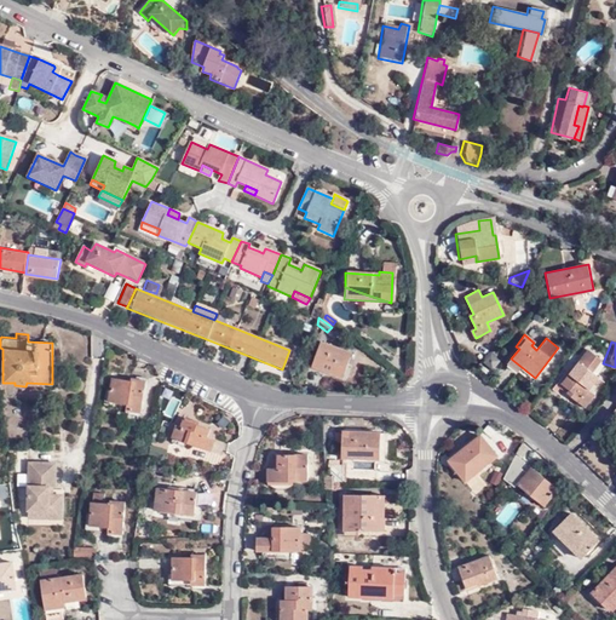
[(350,355),(318,344),(310,368),(340,379),(350,355)]
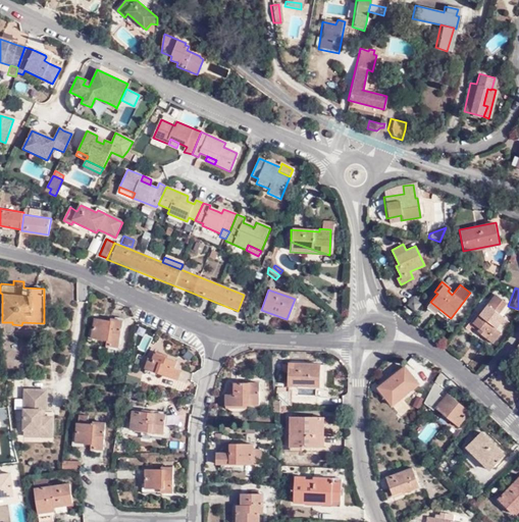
[(495,311),(503,301),(494,295),(476,317),(471,323),(477,328),(475,331),(490,343),(497,336),(490,332),(494,330),(504,318),(499,314),(495,311)]
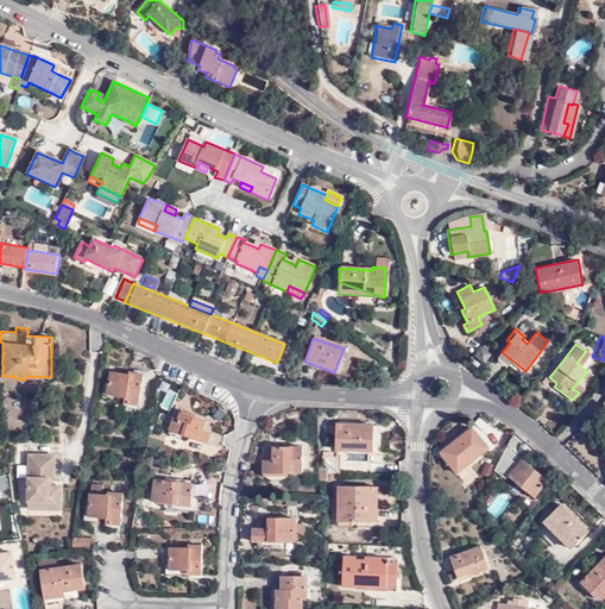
[(591,355),(586,351),(577,363),(581,366),(591,355)]
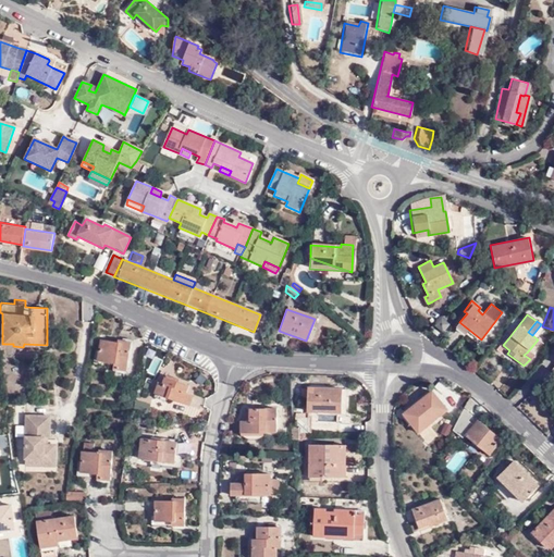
[(481,339),(459,322),(455,327),(477,344),(481,339)]
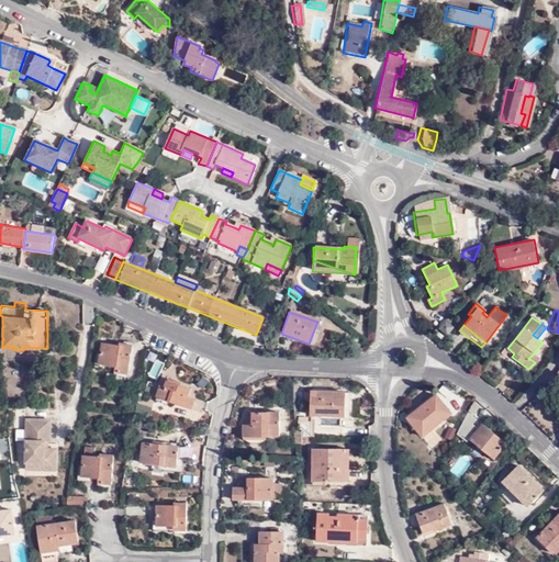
[(119,340),(118,344),(102,340),(98,361),(118,366),(116,371),(127,373),(133,344),(119,340)]
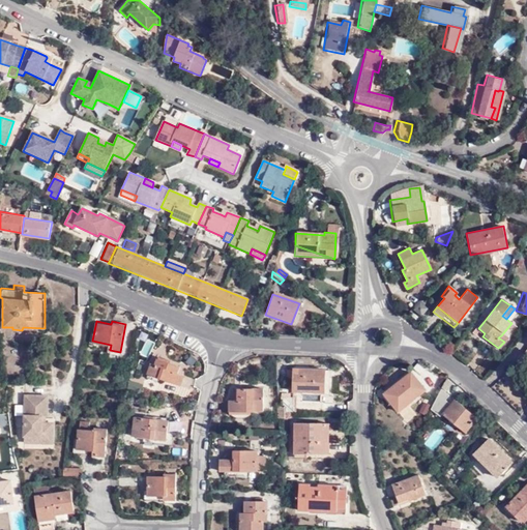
[(179,366),(156,359),(153,364),(149,363),(145,374),(146,375),(145,378),(157,382),(159,378),(178,385),(182,375),(177,373),(179,366)]
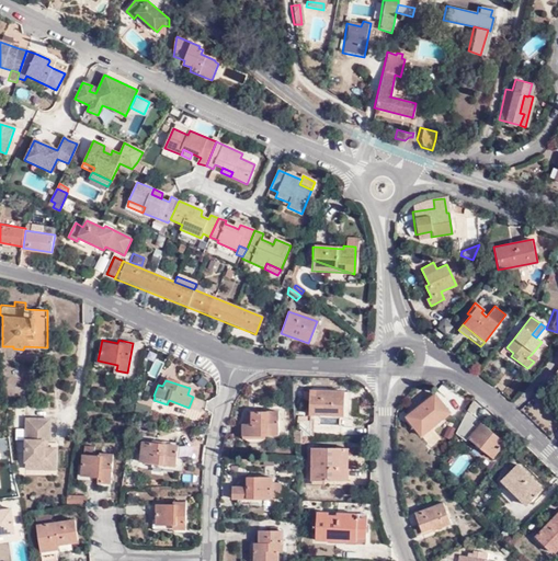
[(343,391),(308,391),(308,414),(343,415),(343,391)]
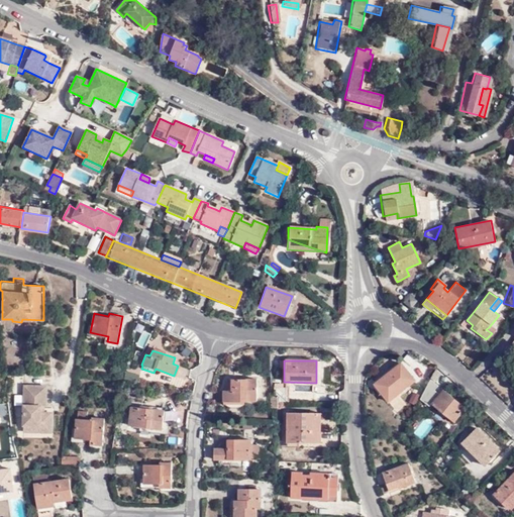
[(414,380),(400,362),(374,385),(388,402),(414,380)]
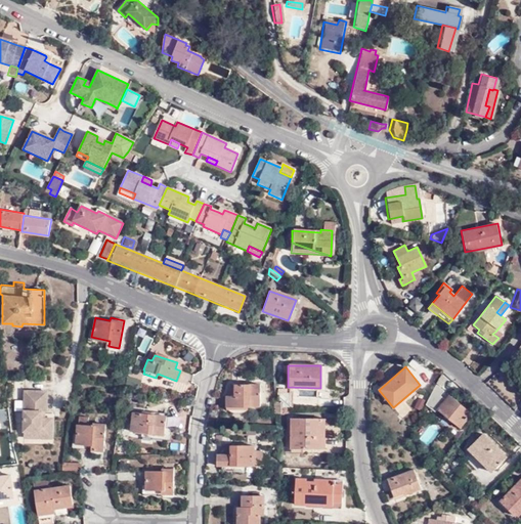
[(259,383),(234,382),(234,393),(229,394),(225,393),(224,404),(251,405),(251,404),(259,404),(259,383)]
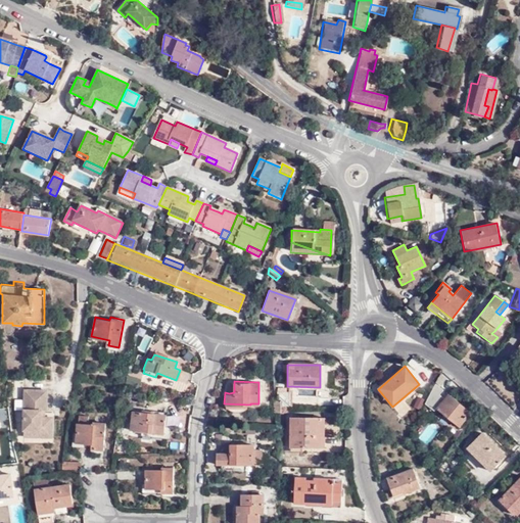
[(22,389),(21,430),(38,430),(38,436),(49,437),(50,417),(43,417),(38,417),(38,411),(43,411),(44,411),(45,390),(22,389)]
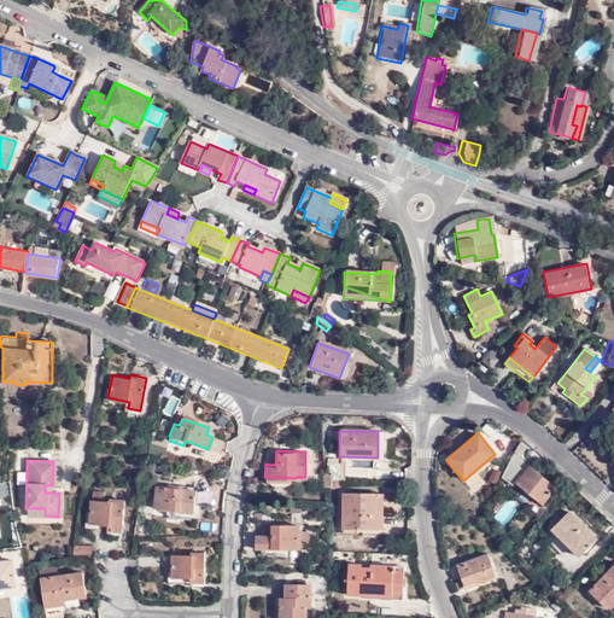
[(332,471),(332,481),(345,481),(345,462),(326,462),(326,471),(332,471)]
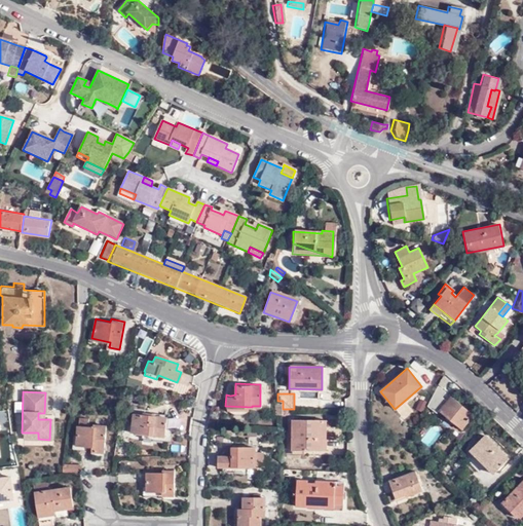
[(472,414),(450,395),(437,411),(458,428),(472,414)]
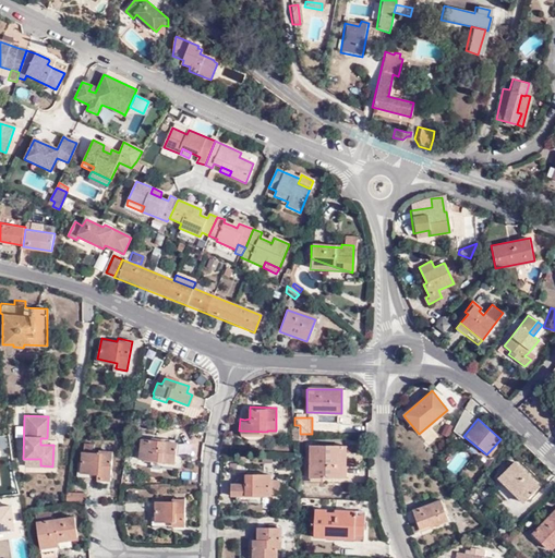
[(444,423),(438,432),(445,436),(450,427),(444,423)]
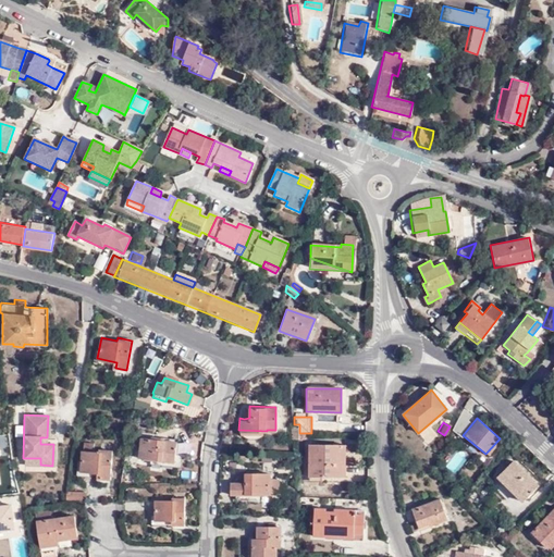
[(174,440),(139,438),(138,459),(173,460),(174,450),(177,450),(177,442),(175,442),(174,440)]
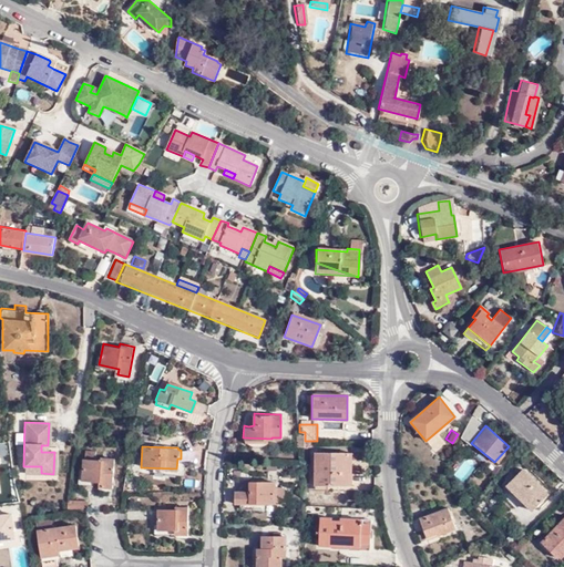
[(100,487),(111,488),(112,459),(100,457),(99,461),(93,461),(93,451),(83,450),(81,481),(100,481),(100,487)]
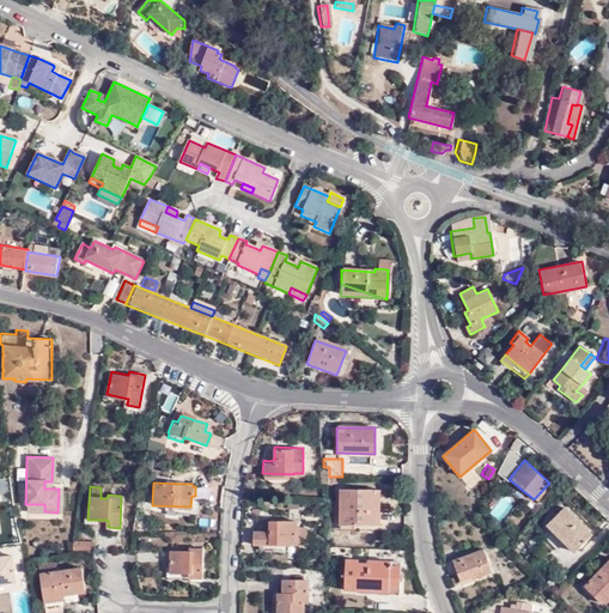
[(367,511),(367,490),(341,489),(341,523),(381,525),(381,511),(367,511)]
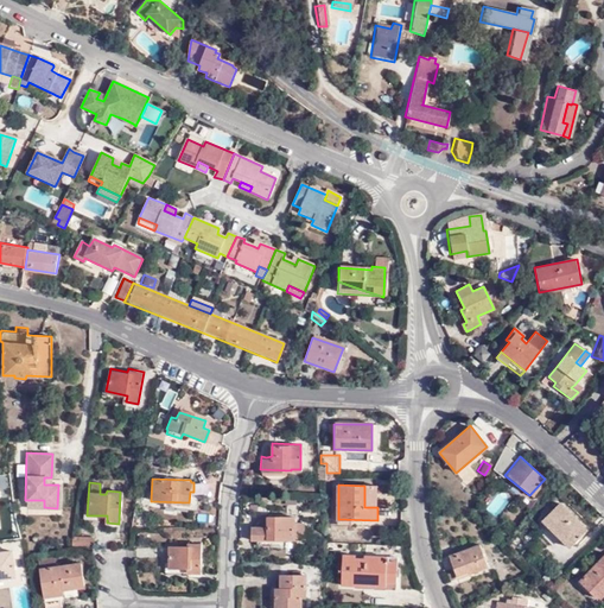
[(379,486),(364,486),(364,507),(377,507),(379,486)]
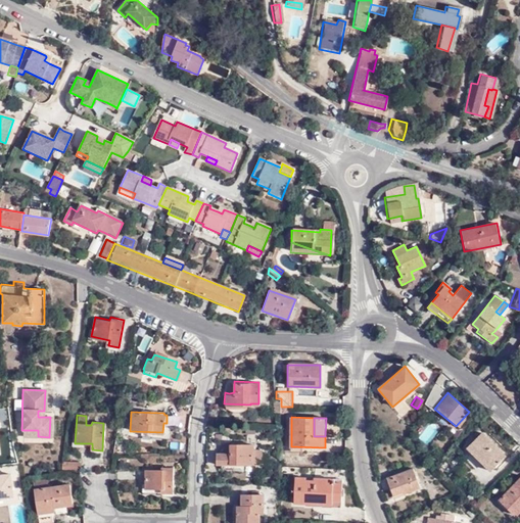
[(504,456),(481,432),(465,446),(487,470),(504,456)]
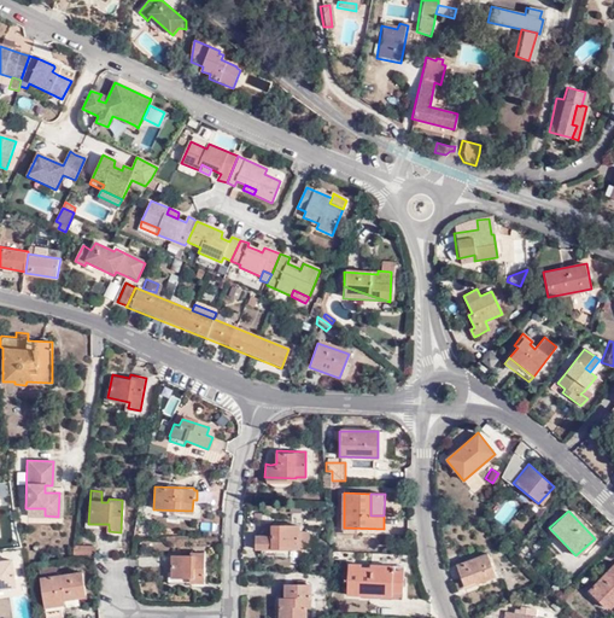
[(253,535),(253,548),(305,549),(305,530),(297,530),(297,525),(272,525),(270,535),(253,535)]
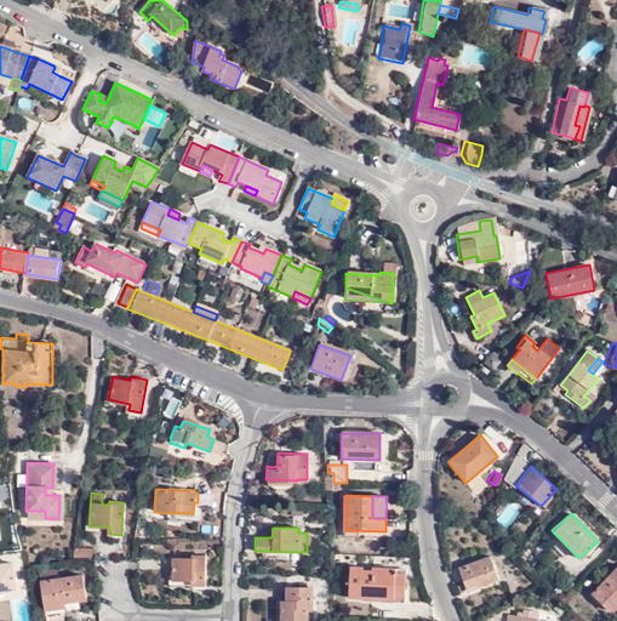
[(20,547),(17,533),(0,535),(0,542),(1,550),(20,547)]
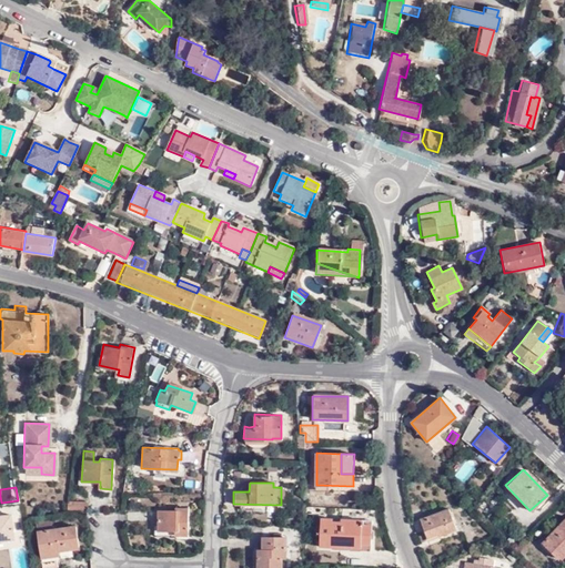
[(86,510),(86,501),(66,501),(66,510),(86,510)]
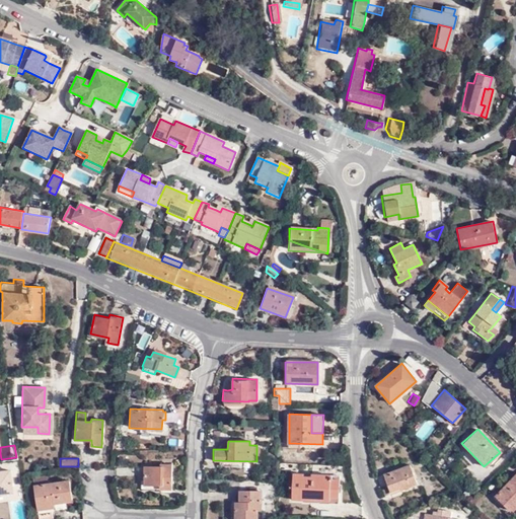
[(159,463),(159,466),(144,466),(143,484),(160,485),(160,489),(169,489),(169,464),(159,463)]
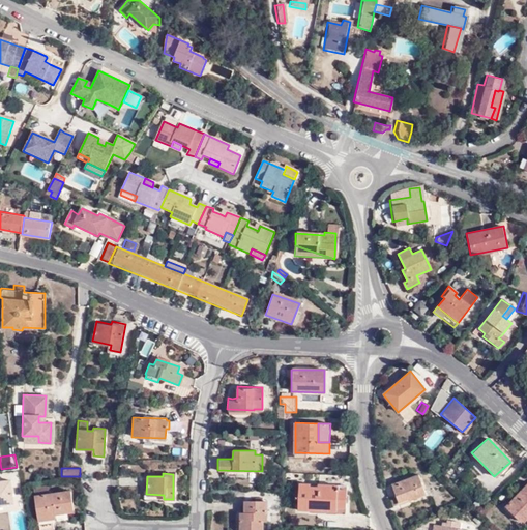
[(12,499),(19,499),(17,476),(9,477),(12,499)]
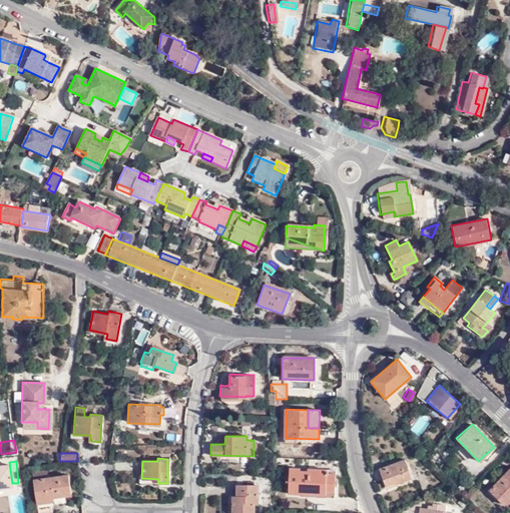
[(412,481),(405,461),(379,470),(386,490),(412,481)]
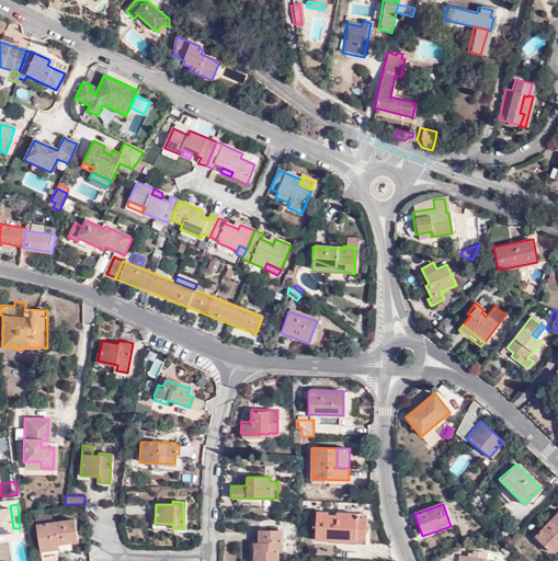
[(0,533),(12,530),(9,508),(0,510),(0,533)]
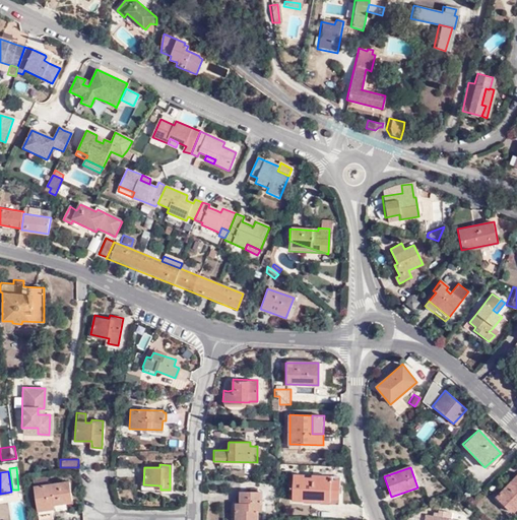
[(516,501),(516,473),(494,497),(507,511),(516,501)]
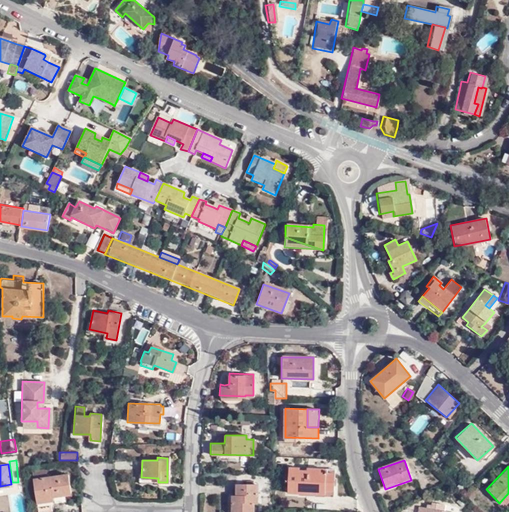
[(337,497),(338,471),(292,468),(291,493),(337,497)]
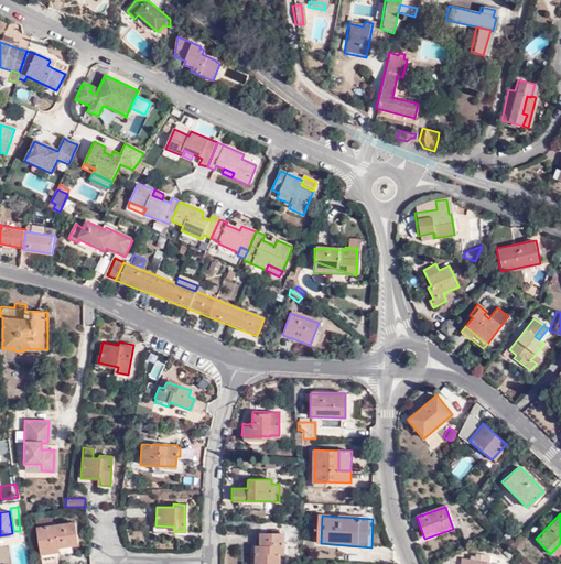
[(49,524),(47,517),(34,518),(39,549),(38,563),(47,563),(55,563),(53,552),(58,551),(57,545),(75,543),(73,521),(49,524)]
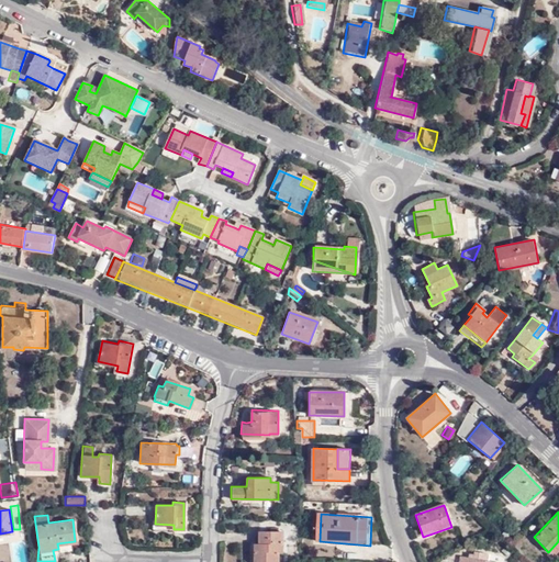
[(281,532),(258,532),(258,544),(253,544),(252,561),(276,561),(276,553),(281,553),(281,532)]
